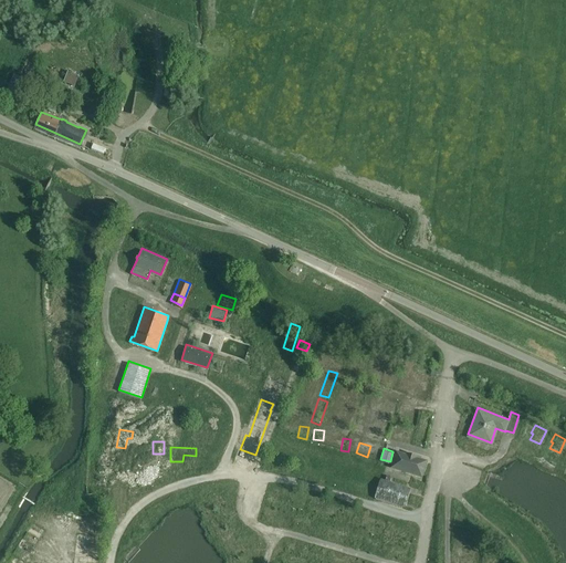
[(394,456),(390,466),(422,476),(427,459),(417,456),(418,455),(406,451),(406,452),(395,449),(395,451),(394,450),(391,456),(394,456)]
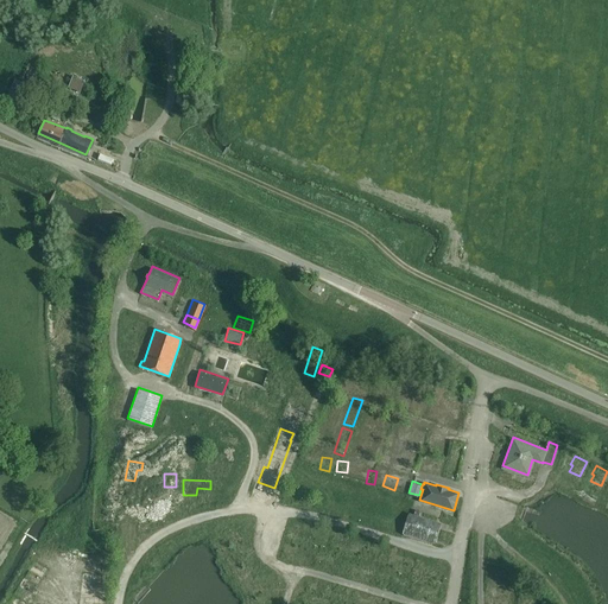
[(381,495),(382,484),(371,483),(369,494),(381,495)]
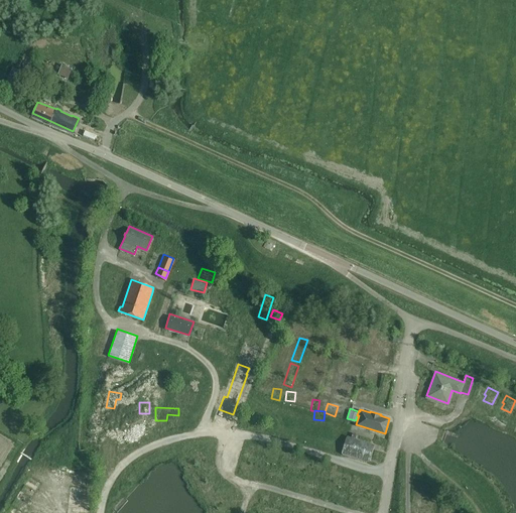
[(313,421),(311,429),(321,432),(324,424),(313,421)]
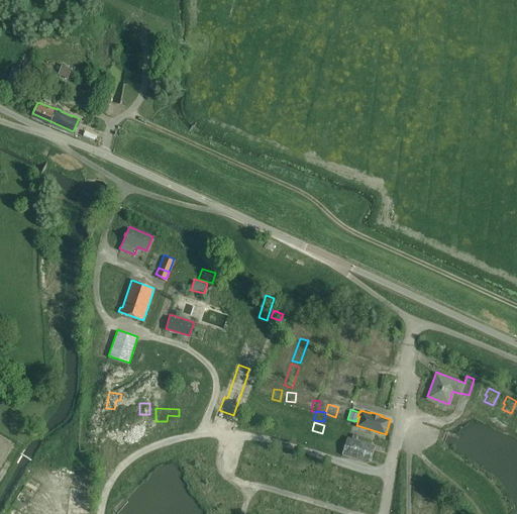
[(341,438),(344,429),(337,427),(334,436),(341,438)]
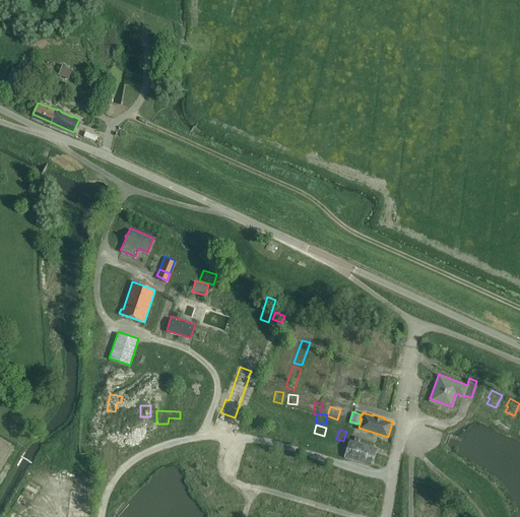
[(311,434),(310,438),(317,441),(315,445),(327,449),(330,441),(311,434)]
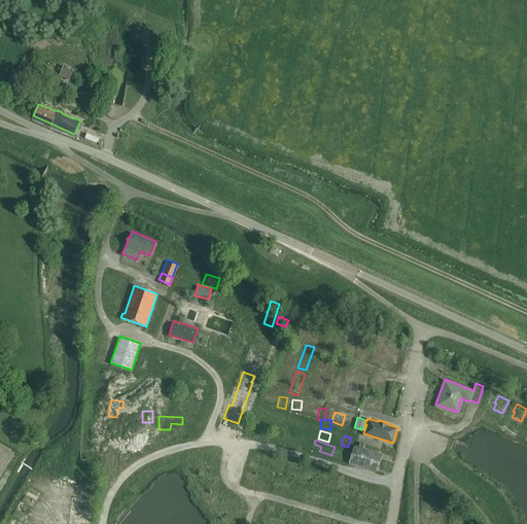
[(362,447),(363,442),(359,441),(358,445),(354,444),(348,461),(374,469),(380,452),(362,447)]
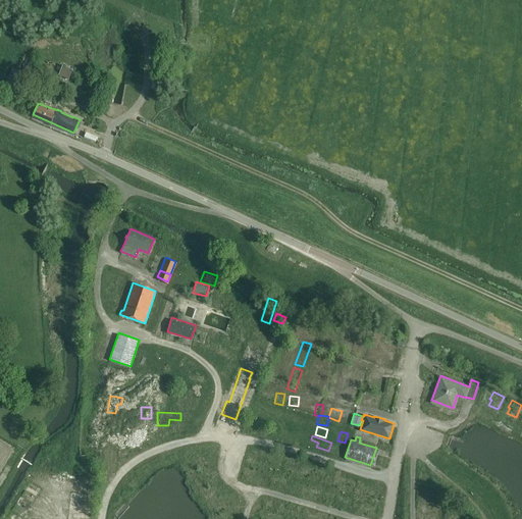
[(258,450),(282,456),(283,449),(260,443),(258,450)]
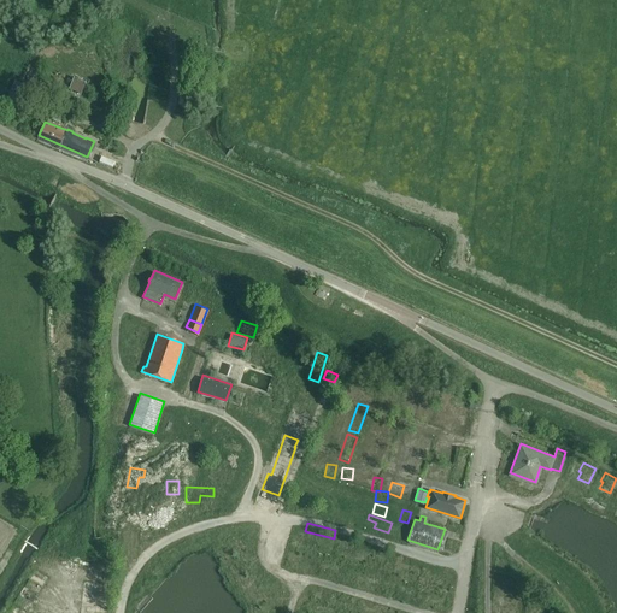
[(370,547),(370,536),(347,536),(346,546),(370,547)]
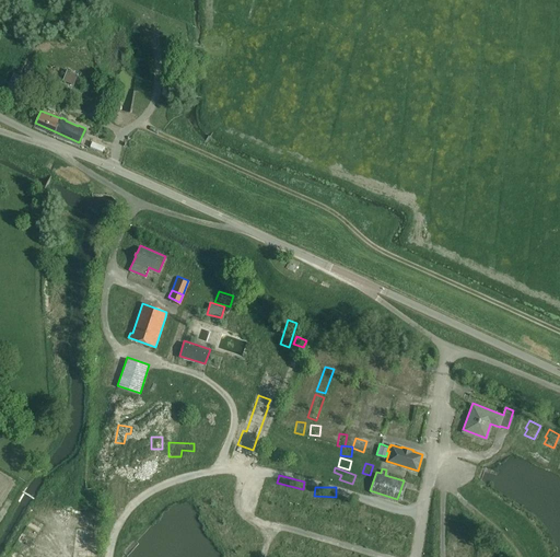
[(294,501),(295,492),(270,489),(269,498),(294,501)]
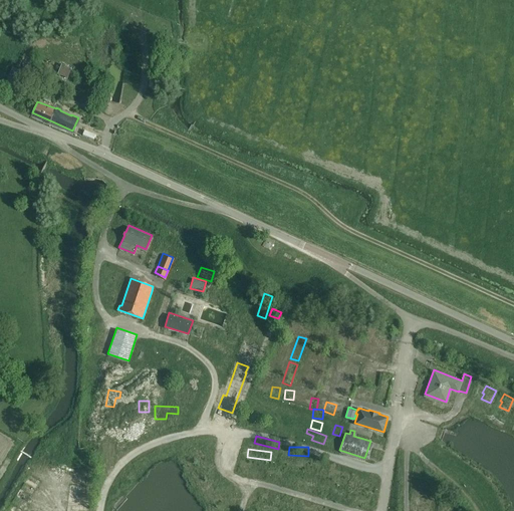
[(431,457),(437,464),(443,458),(437,452),(431,457)]
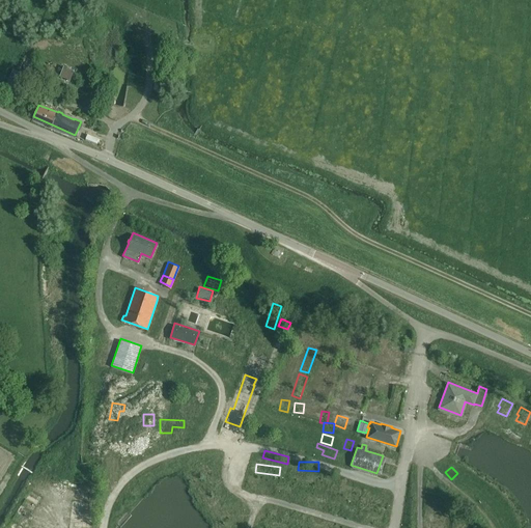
[(320,475),(338,478),(339,471),(322,468),(320,475)]
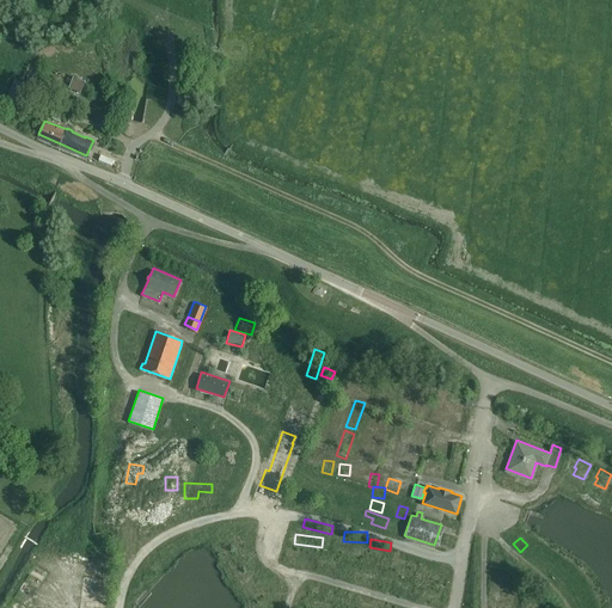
[(65,545),(68,553),(79,548),(75,540),(65,545)]
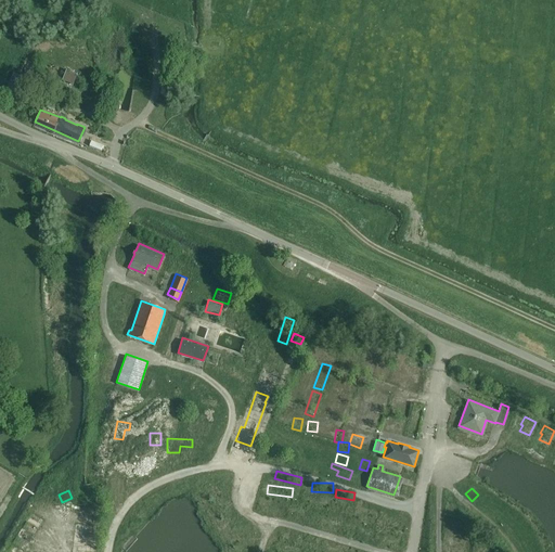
[(321,506),(323,499),(298,490),(296,498),(321,506)]
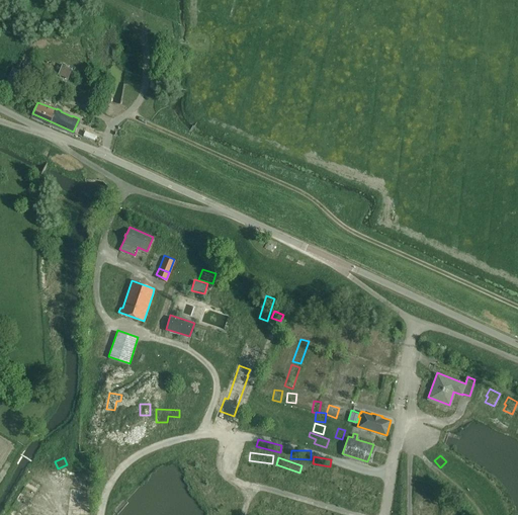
[(337,473),(356,477),(358,467),(338,463),(337,473)]
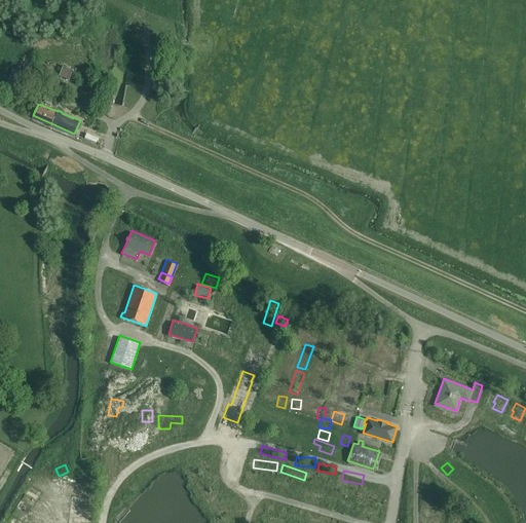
[(44,488),(50,481),(43,474),(36,482),(44,488)]
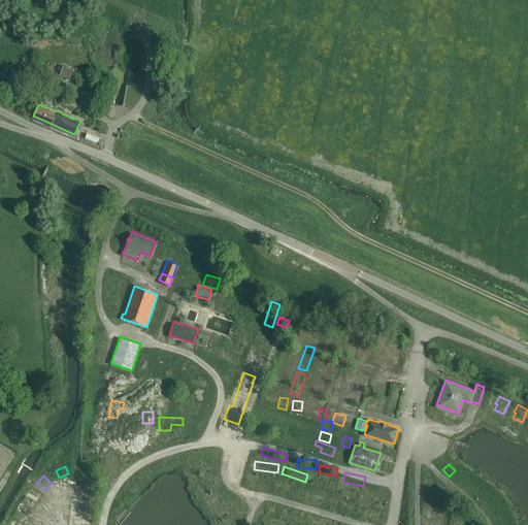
[(333,491),(335,483),(310,477),(308,485),(333,491)]
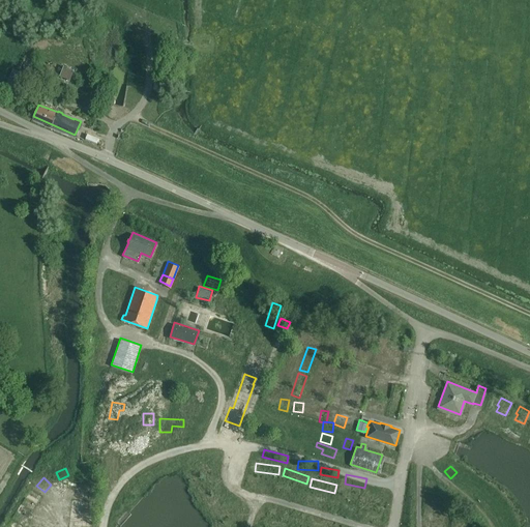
[(492,499),(496,506),(512,494),(508,487),(492,499)]
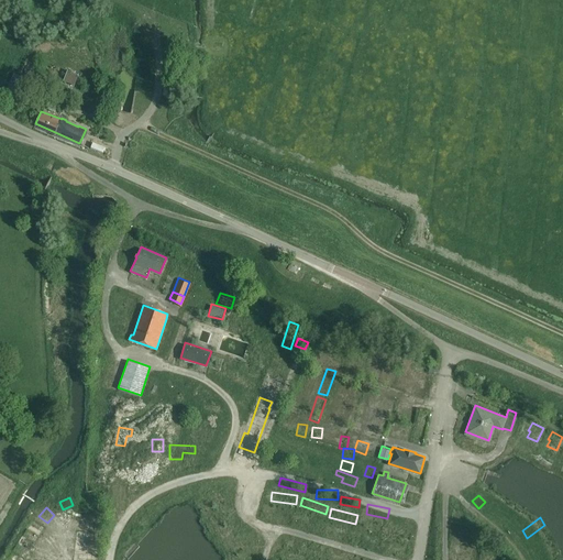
[(245,534),(250,540),(268,529),(264,523),(245,534)]
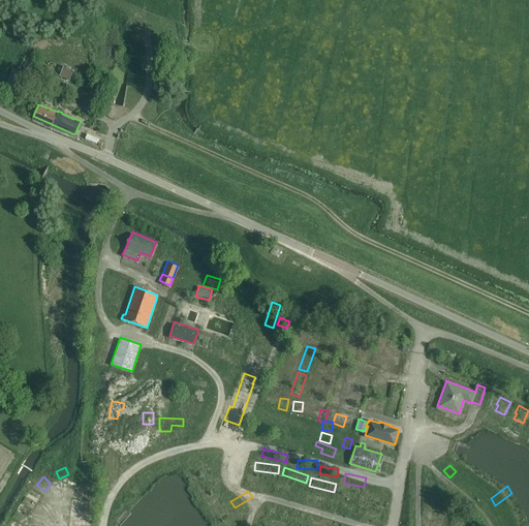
[(96,492),(85,493),(86,503),(97,502),(96,492)]
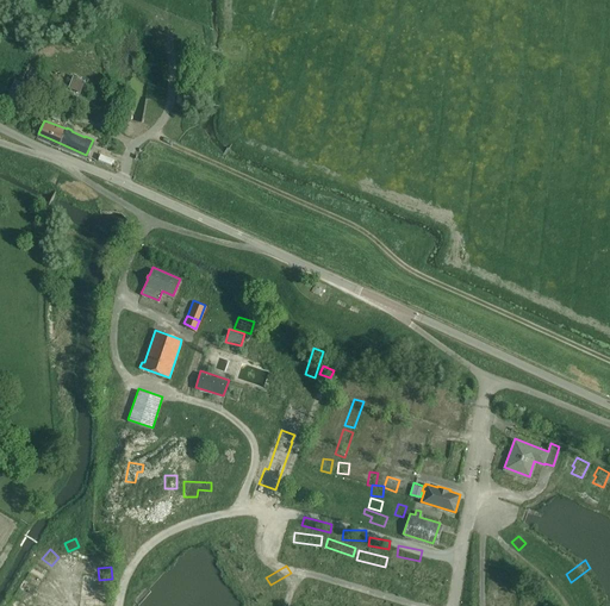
[(41,580),(43,570),(32,568),(30,578),(41,580)]
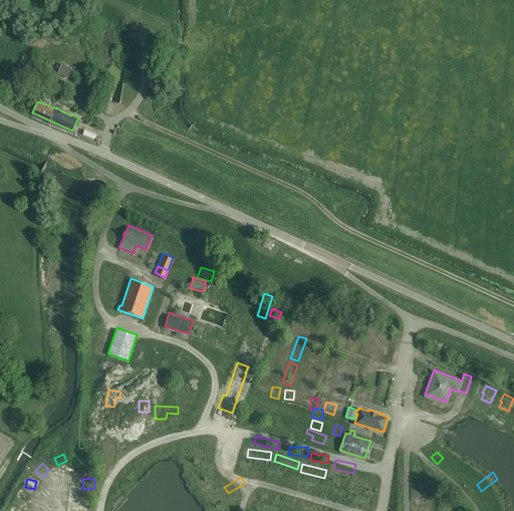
[(223,488),(216,494),(222,501),(229,495),(223,488)]
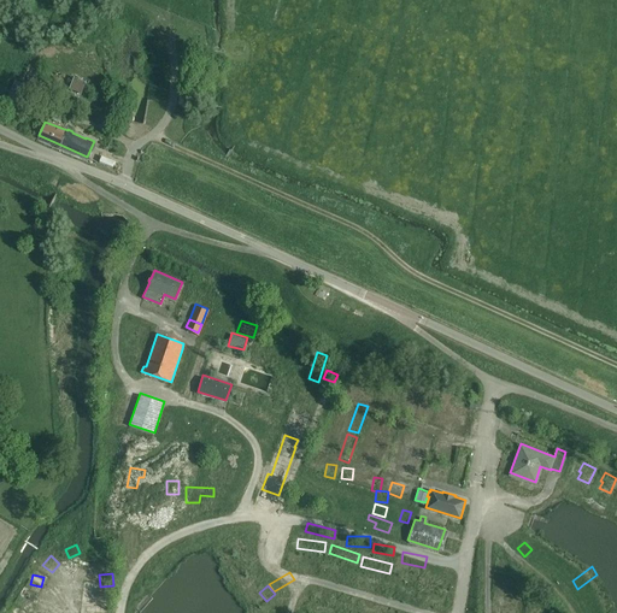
[(554,612),(554,595),(544,595),(544,612),(554,612)]
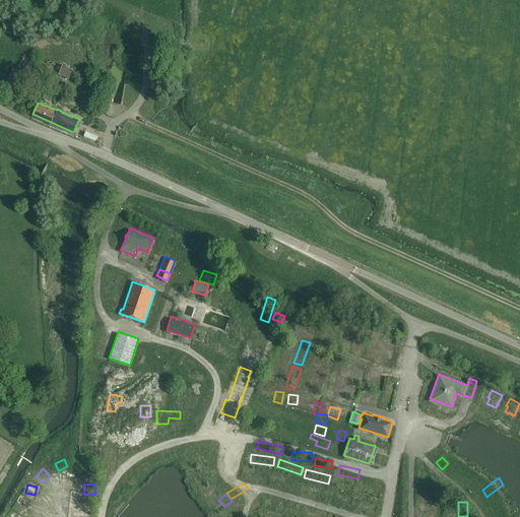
[(300,503),(299,508),(313,513),(315,507),(300,503)]
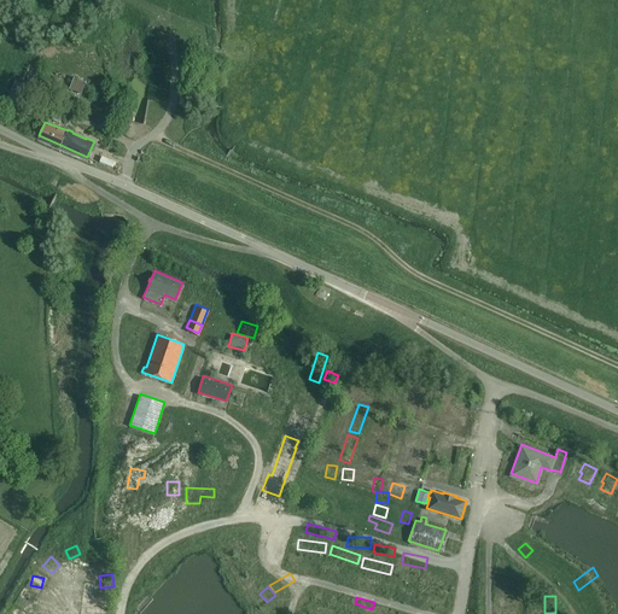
[(391,601),(389,608),(409,613),(412,607),(391,601)]
